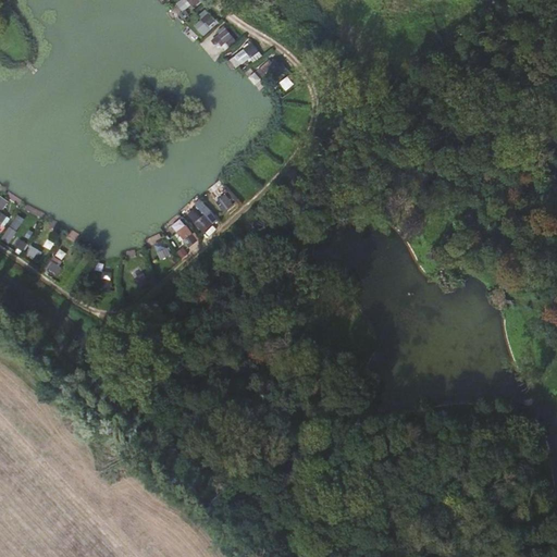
[(184,11),(201,0),(177,0),(184,11)]
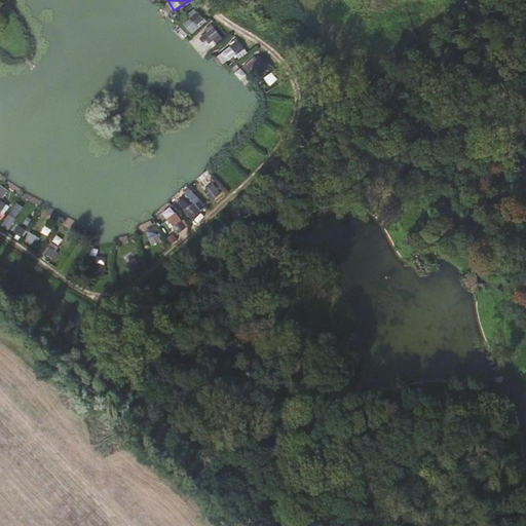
[(192,32),(208,21),(198,8),(183,20),(192,32)]
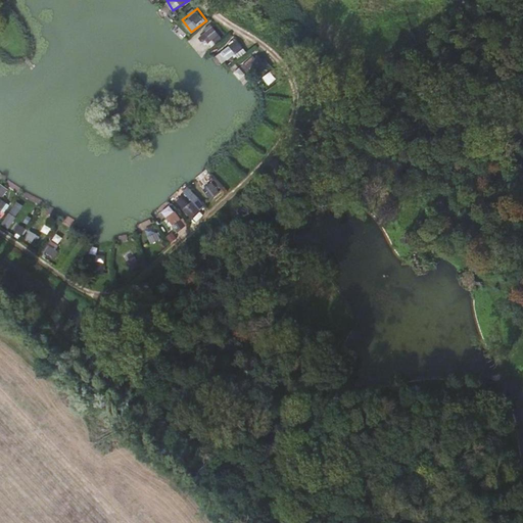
[(212,24),(199,37),(208,46),(222,34),(212,24)]
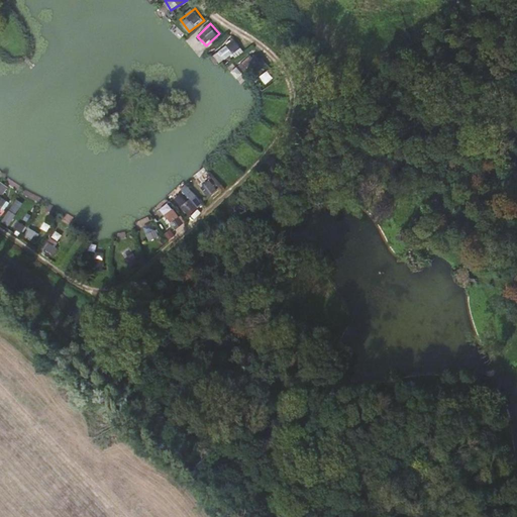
[(218,48),(225,61),(243,50),(236,38),(218,48)]
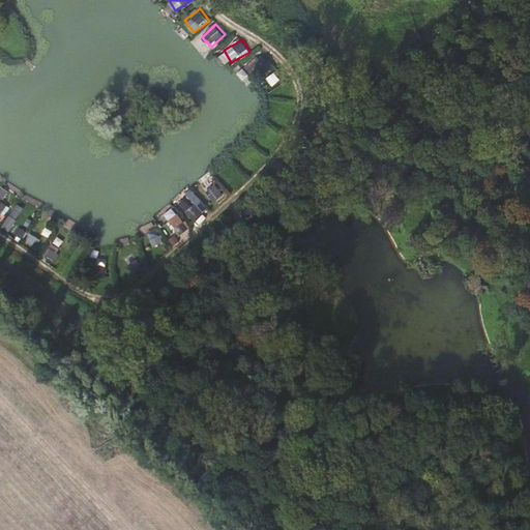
[(262,54),(244,67),(252,76),(268,62),(262,54)]
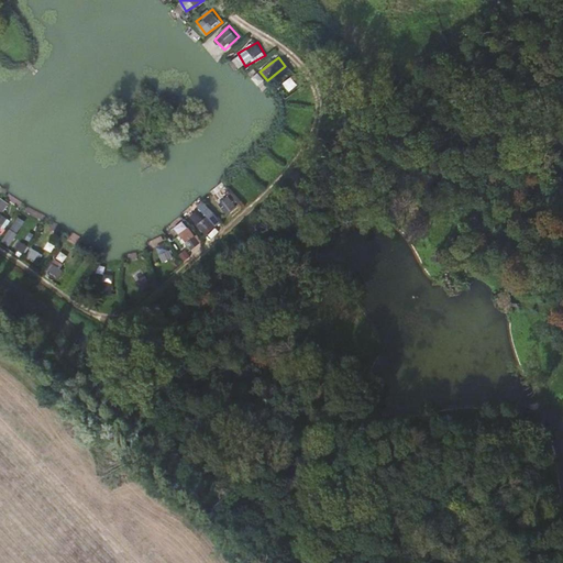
[(218,229),(210,216),(199,222),(208,235),(218,229)]
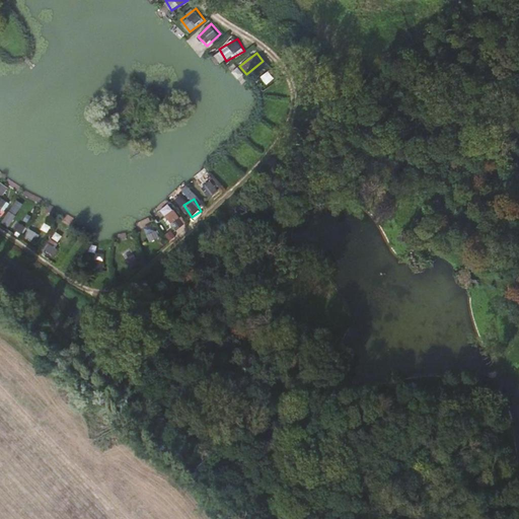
[(176,229),(186,222),(168,201),(153,213),(159,221),(166,215),(176,229)]
